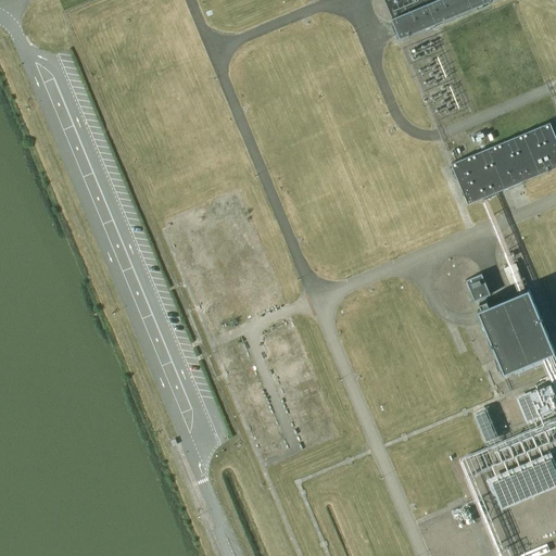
[(437,0),(392,19),(401,38),(491,0),(437,0)]
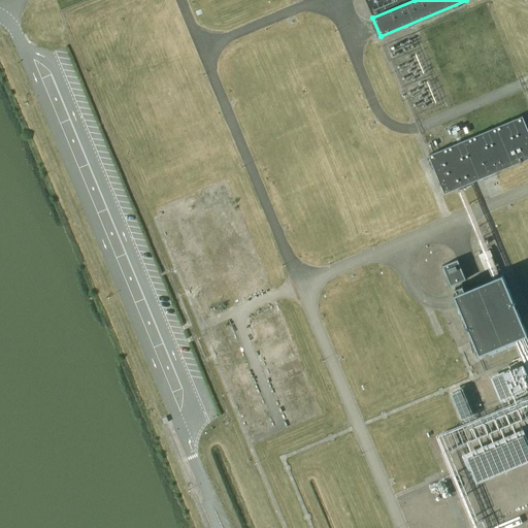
[(527,130),(522,117),(429,155),(444,193),(527,158),(527,130)]
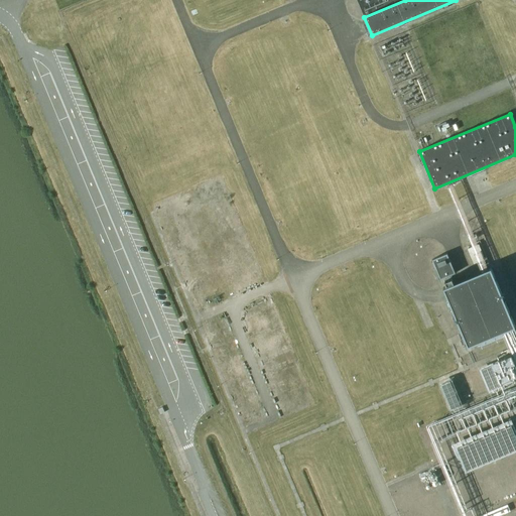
[(432,260),(440,279),(455,272),(446,254),(432,260)]
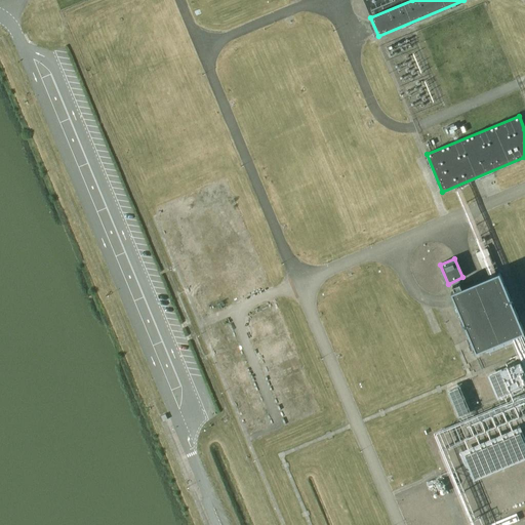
[(524,332),(498,273),(461,288),(459,283),(452,286),(454,291),(451,292),(476,352),(524,332)]
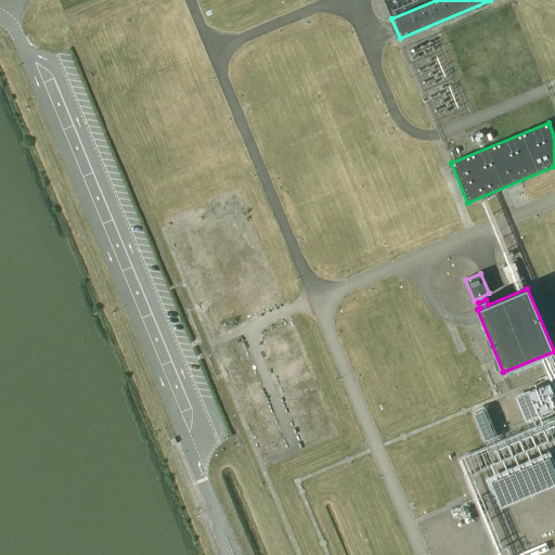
[(529,418),(543,413),(533,389),(519,395),(529,418)]
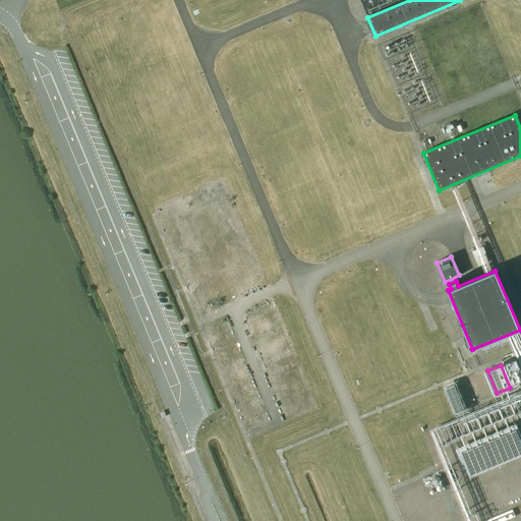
[(457,408),(467,405),(460,381),(449,384),(457,408)]
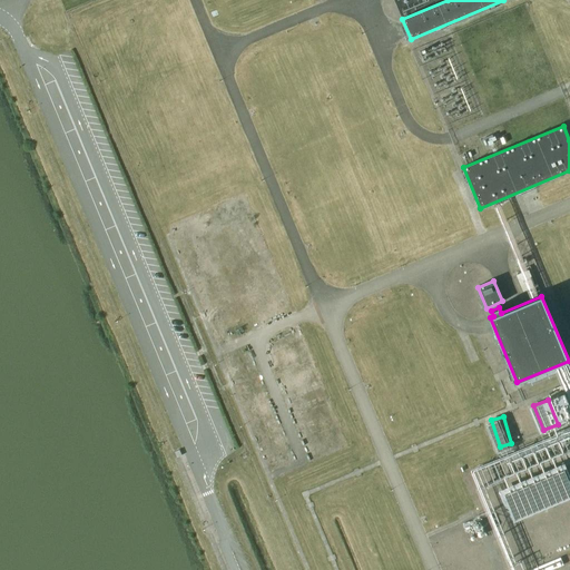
[(505,487),(518,519),(569,499),(569,463),(569,461),(563,464),(560,455),(562,451),(568,449),(566,442),(558,438),(562,436),(554,432),(552,439),(549,436),(541,442),(533,445),(536,452),(528,454),(524,462),(521,465),(524,458),(519,455),(520,461),(519,465),(520,467),(523,478),(517,474),(516,472),(510,484),(508,485),(505,485),(505,487)]
